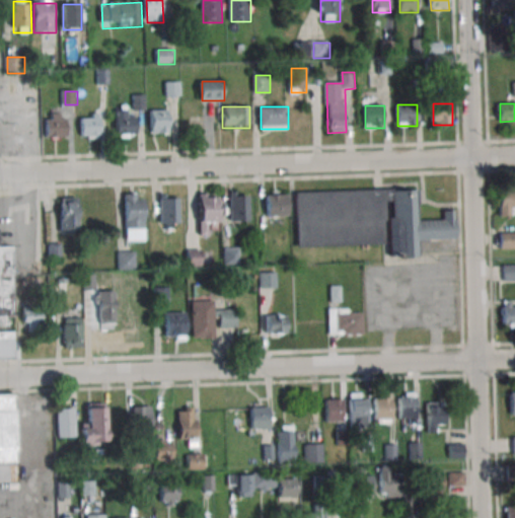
[(129,117),(129,109),(117,109),(118,138),(138,137),(138,116),(129,117)]
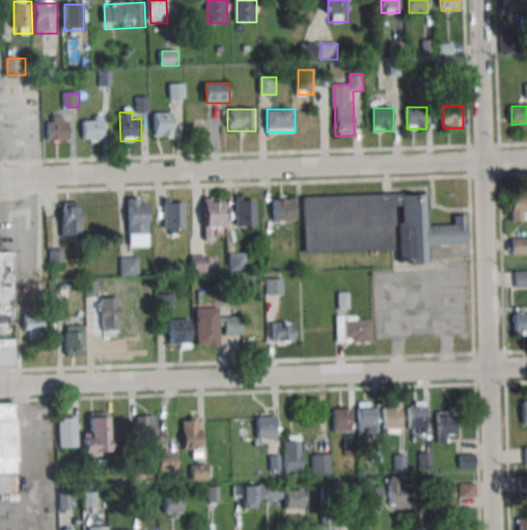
[(156,113),(156,137),(174,137),(174,113),(156,113)]
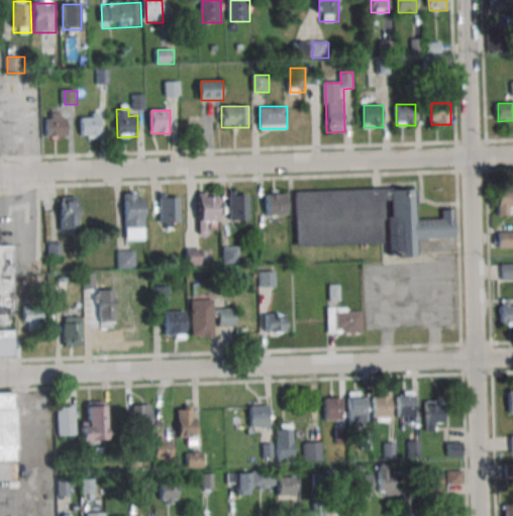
[(69,112),(48,112),(48,138),(69,138),(69,112)]
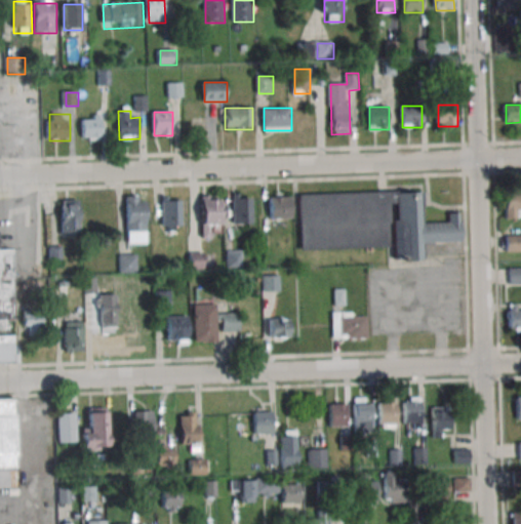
[(104,115),(84,115),(84,142),(104,142),(104,115)]
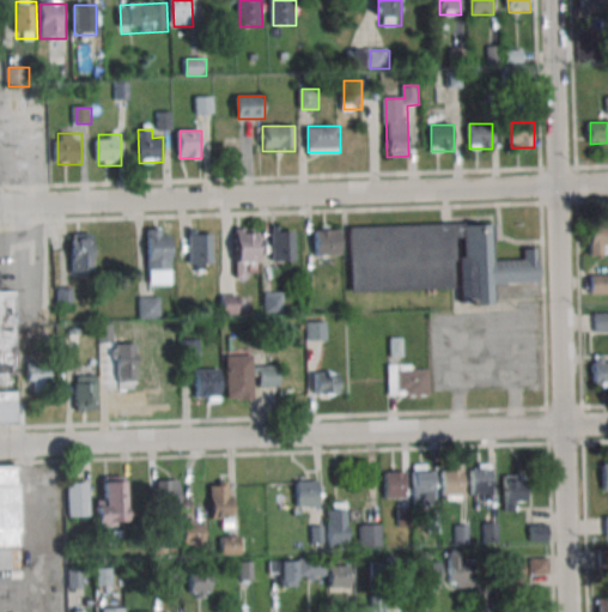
[(352,228),(353,292),(458,289),(460,303),(494,302),(494,285),(539,284),(537,248),(524,248),(526,259),(494,260),(493,224),(352,228)]
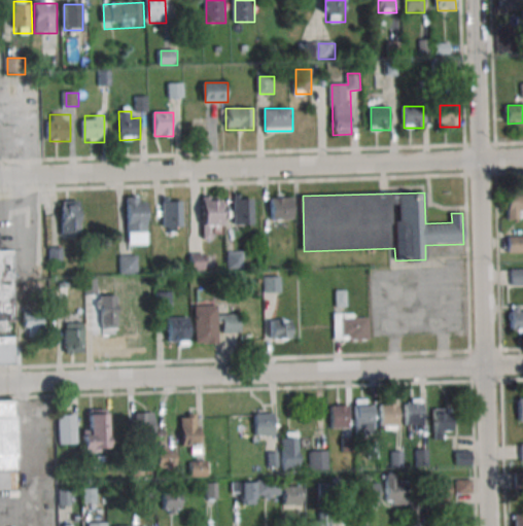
[(522,194),(510,194),(510,220),(522,220),(522,194)]
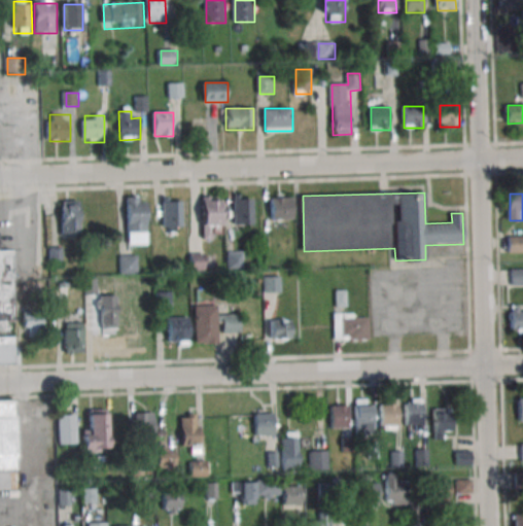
[(234,225),(253,225),(253,197),(234,197),(234,225)]
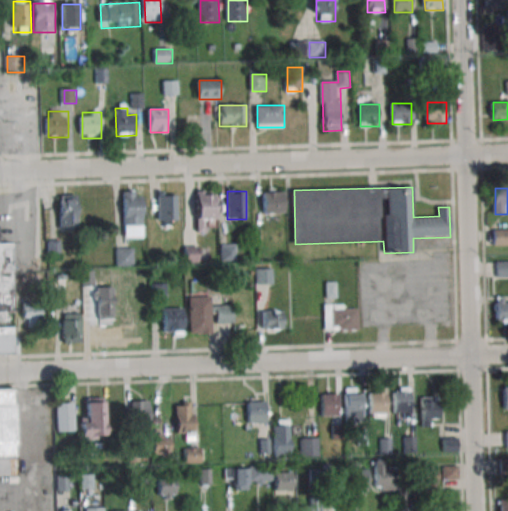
[(264,191),(264,215),(287,215),(287,191),(264,191)]
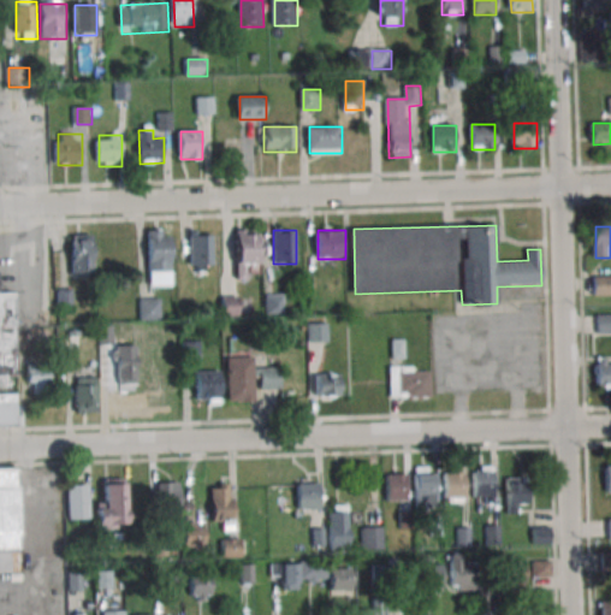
[(173,231),(150,231),(150,287),(173,287),(173,231)]
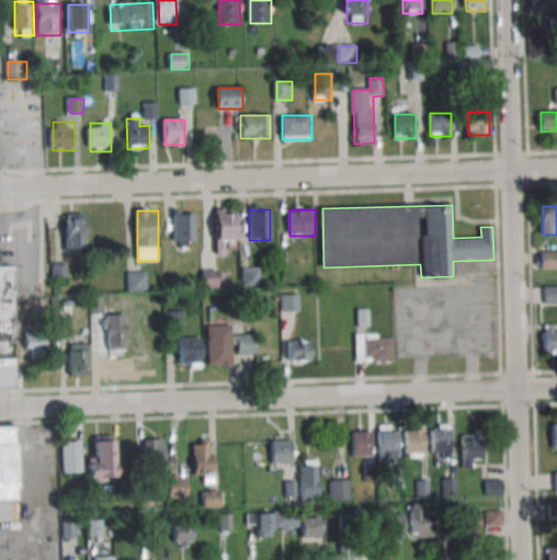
[(216,210),(216,254),(238,254),(238,210),(216,210)]
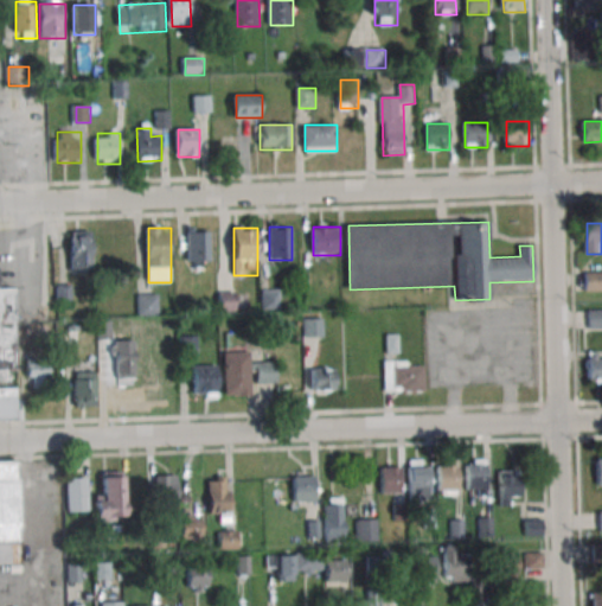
[(189,267),(212,267),(212,230),(189,230),(189,267)]
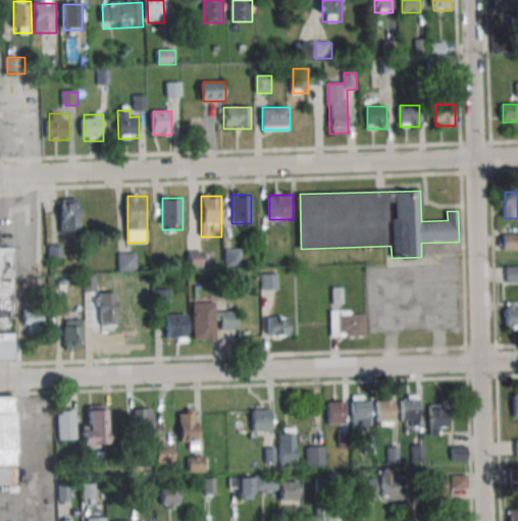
[(81,199),(62,199),(62,235),(81,235),(81,199)]
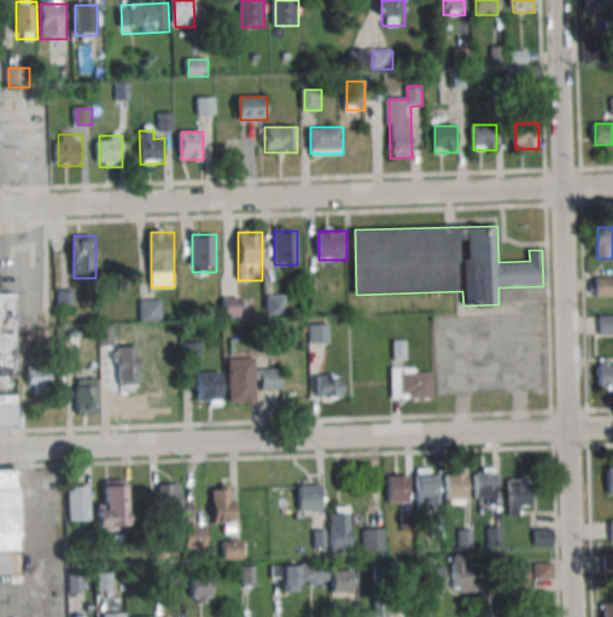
[(0,388),(18,389),(17,295),(1,295),(0,273),(0,388)]
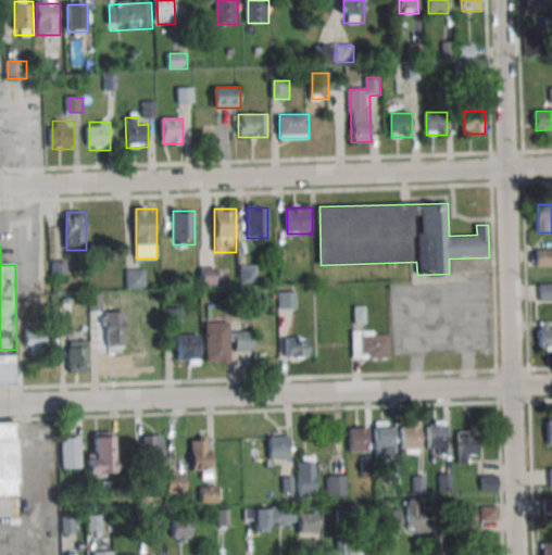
[(539,266),(551,266),(551,249),(539,249),(539,266)]
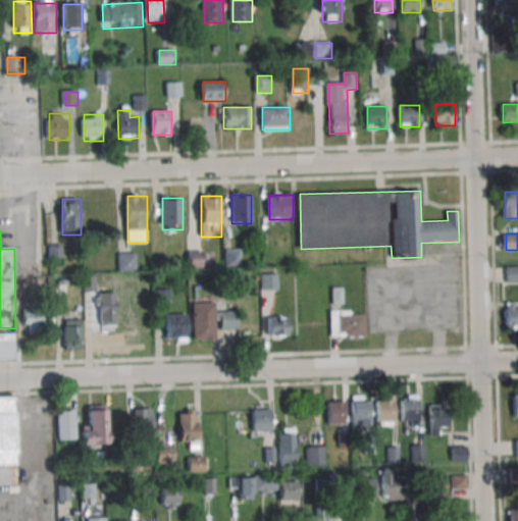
[(228,266),(243,266),(243,250),(228,250),(228,266)]
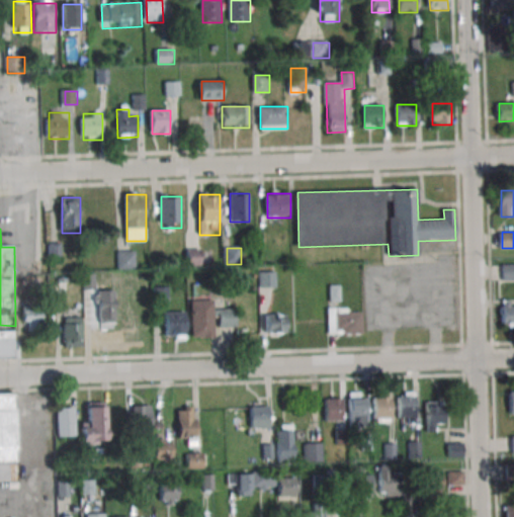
[(203,250),(188,250),(188,268),(203,268),(203,250)]
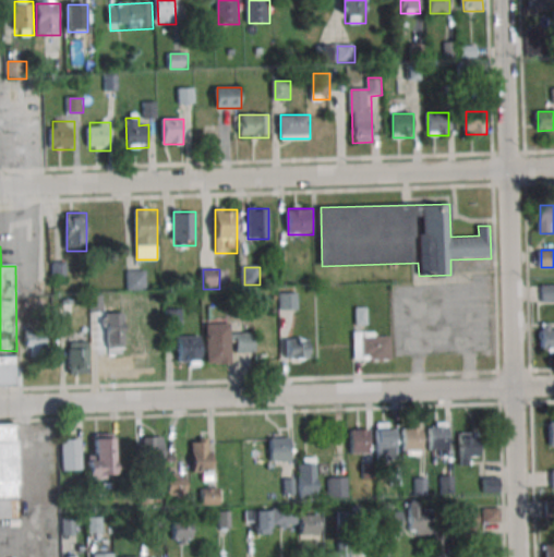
[(128,291),(148,291),(148,270),(128,270),(128,291)]
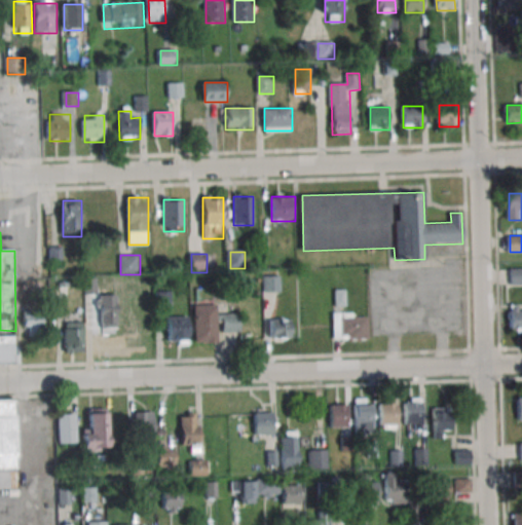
[(513,285),(521,284),(521,269),(513,269),(513,285)]
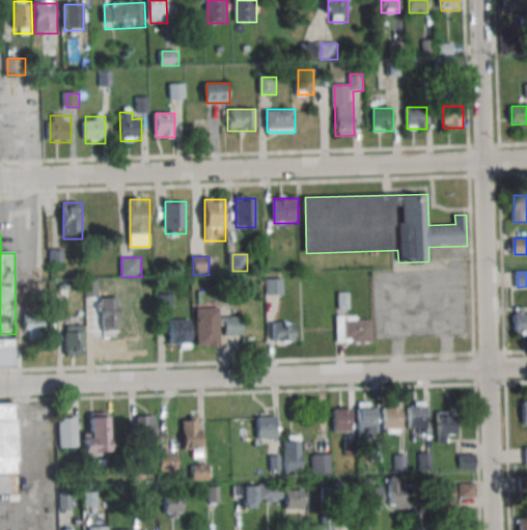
[(270,280),(270,295),(284,295),(284,280),(270,280)]
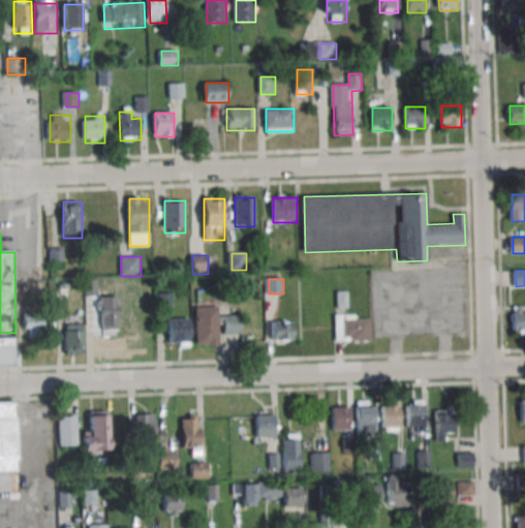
[(120,332),(120,298),(99,298),(99,332),(120,332)]
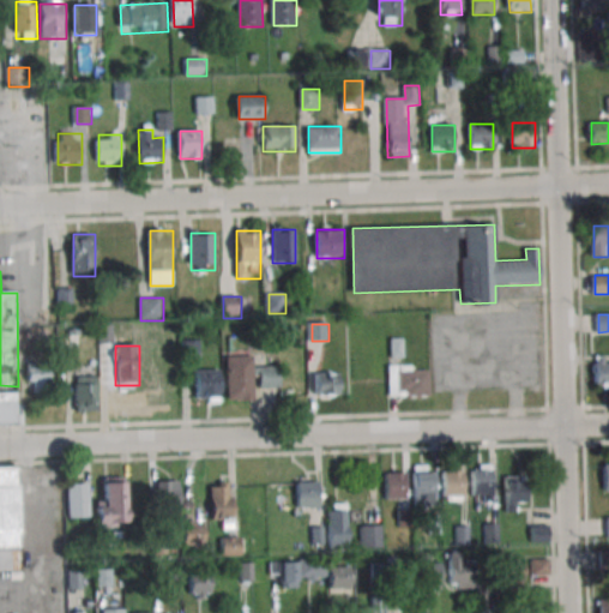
[(230,401),(257,401),(257,389),(282,388),(282,367),(257,368),(257,356),(229,356),(230,401)]
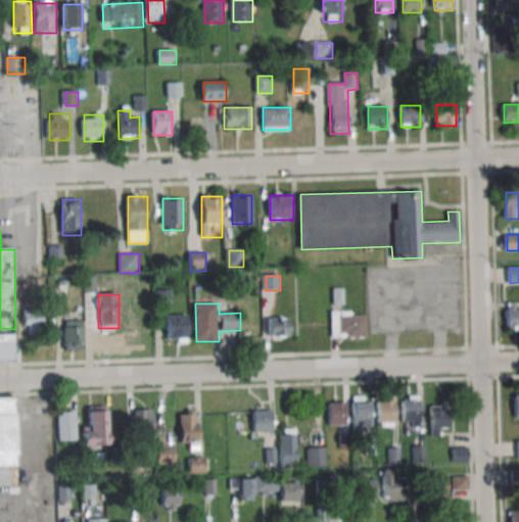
[(510,330),(518,329),(518,304),(510,305),(510,330)]
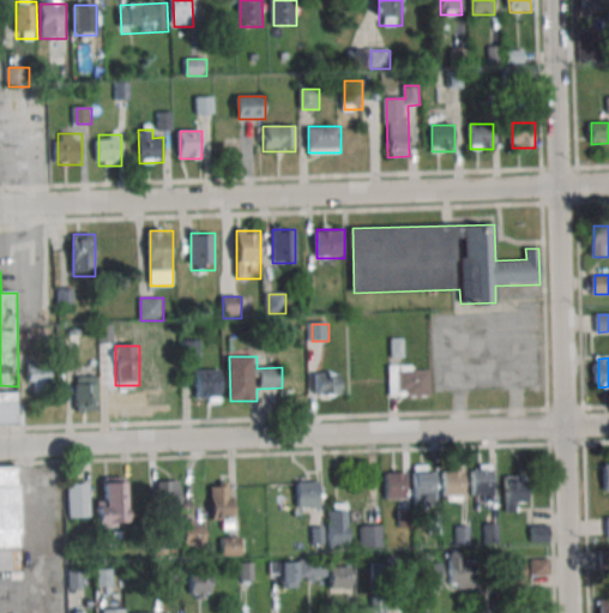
[(30,395),(52,395),(52,364),(30,364),(30,395)]
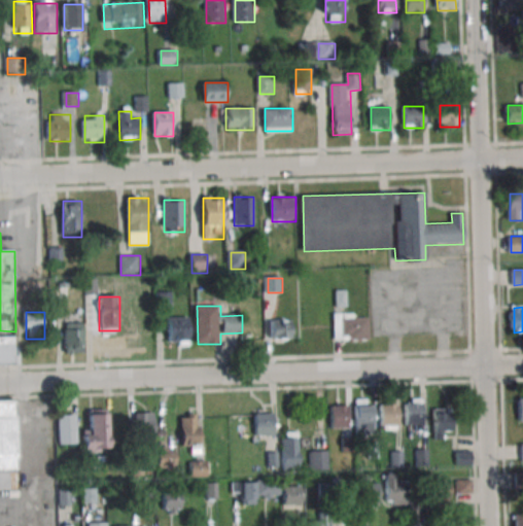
[(371,342),(371,314),(336,314),(336,342),(371,342)]
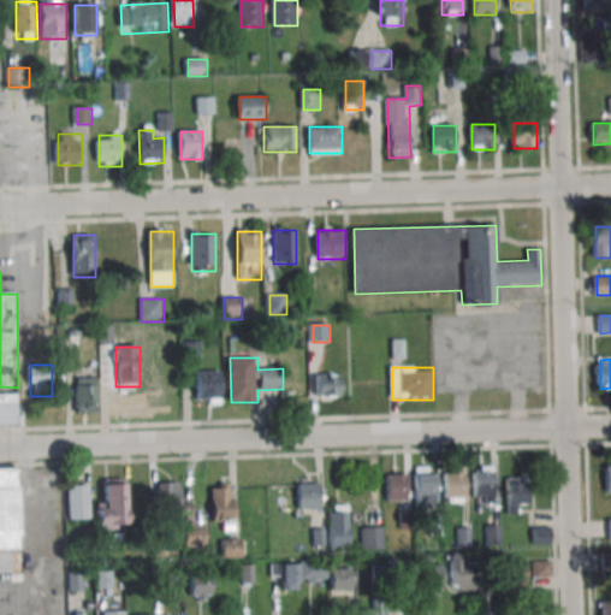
[(224,372),(197,372),(197,404),(224,404),(224,372)]
